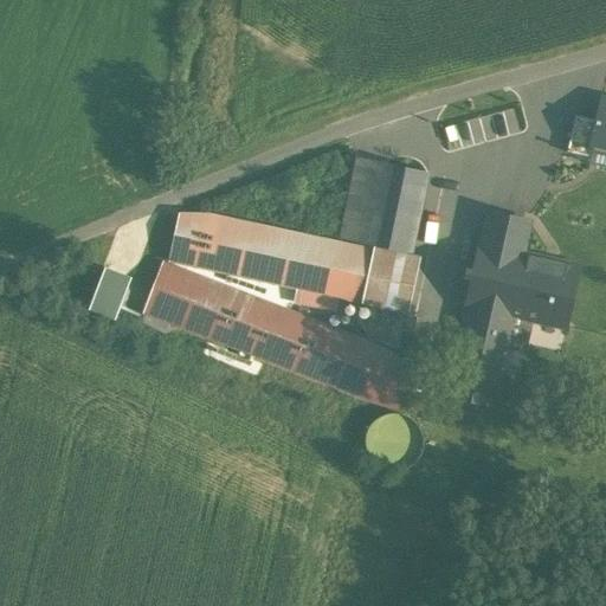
[(605,100),(601,98),(595,121),(591,142),(593,143),(605,146),(605,100)]
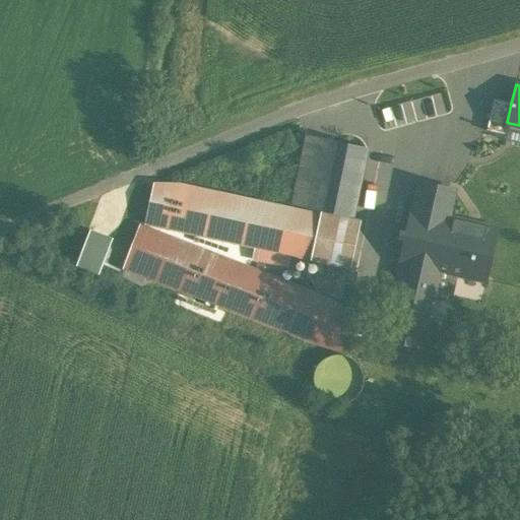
[(507,122),(511,104),(493,100),(485,131),(506,135),(509,123),(507,122)]
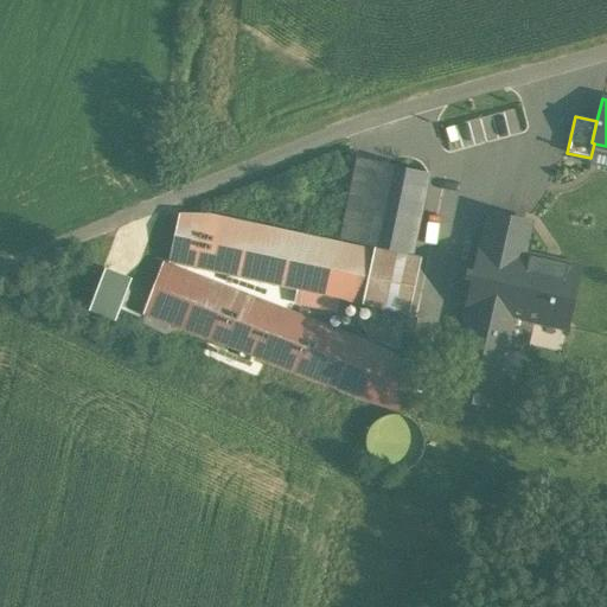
[(429,173),(359,159),(343,240),(374,247),(411,254),(429,173)]
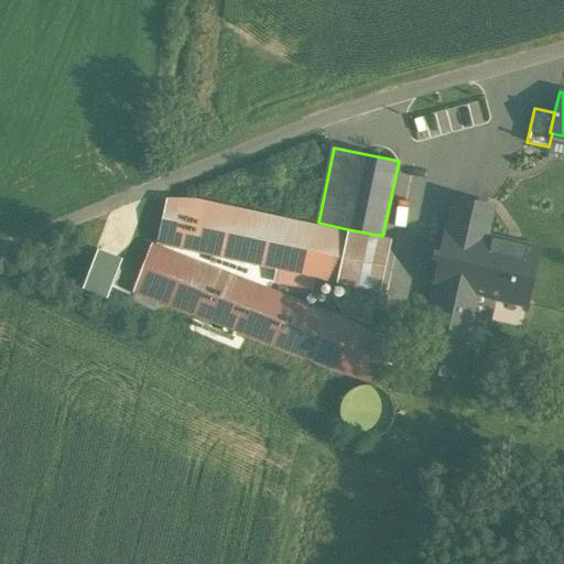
[(447,227),(487,236),(494,206),(454,197),(447,227)]
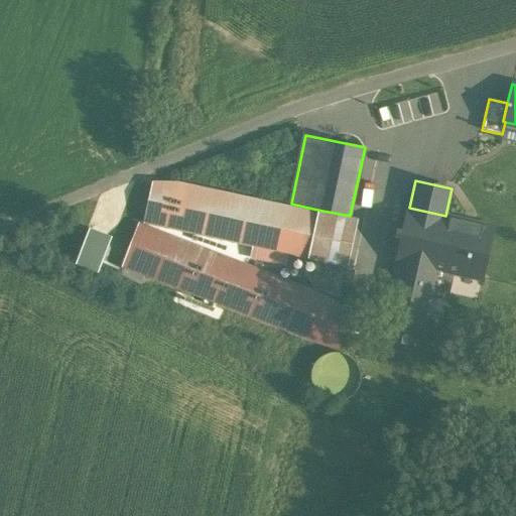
[(178,183),(153,182),(144,222),(252,245),(250,255),(285,263),(287,253),(307,257),(311,257),(319,214),(317,214),(178,183)]
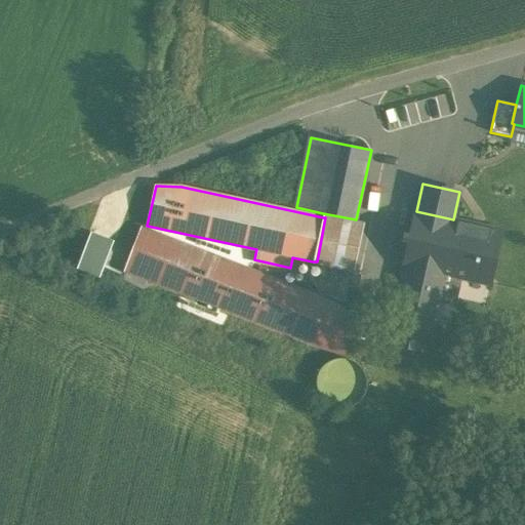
[(453,219),(416,211),(405,263),(446,272),(441,294),(457,297),(460,281),(457,280),(458,276),(489,283),(501,230),(453,219)]
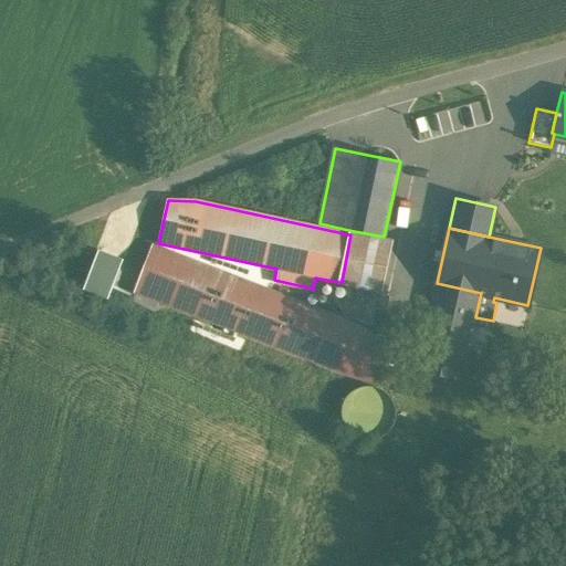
[(337,284),(355,287),(357,276),(379,281),(377,292),(381,293),(392,239),(384,237),(348,230),(348,234),(350,234),(342,282),(337,282),(337,284)]
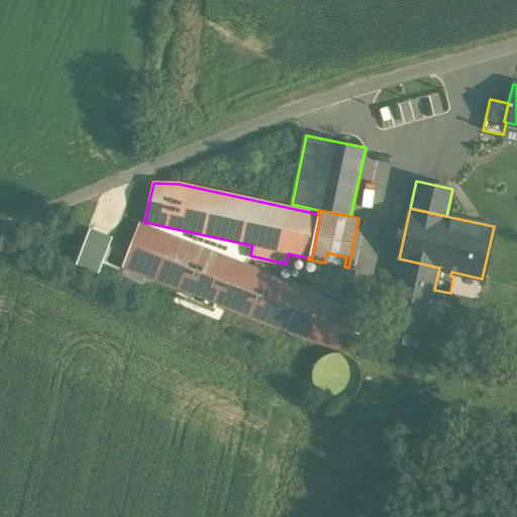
[(319,295),(139,225),(123,267),(338,349),(352,312),(357,284),(342,282),(339,298),(319,295)]
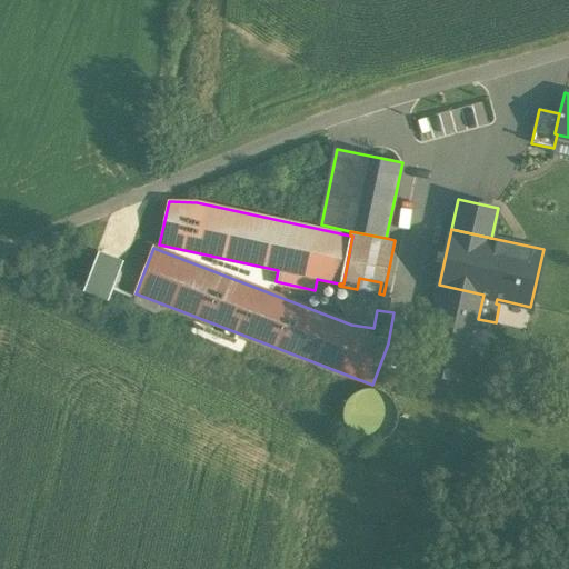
[(123,261),(98,251),(85,289),(109,298),(123,261)]
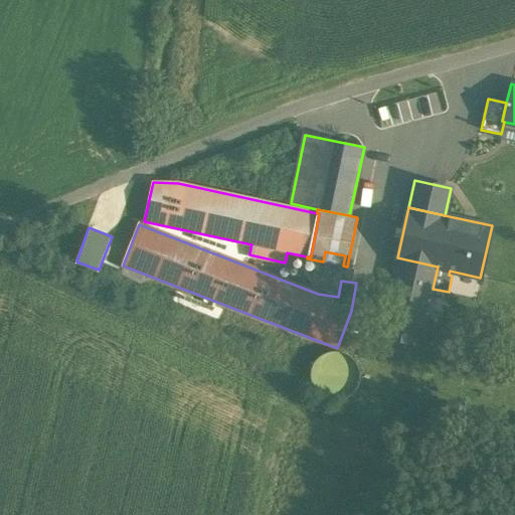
[(318,294),(338,297),(341,281),(343,266),(345,255),(325,251),(323,262),(318,294)]
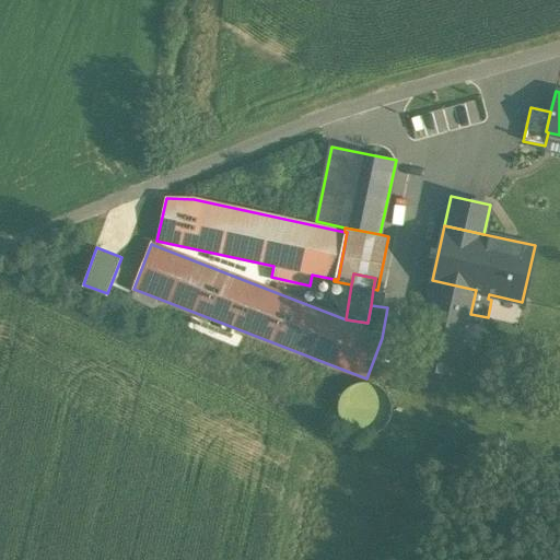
[(476,290),(432,280),(419,335),(450,341),(464,345),(468,324),(470,314),(476,290)]
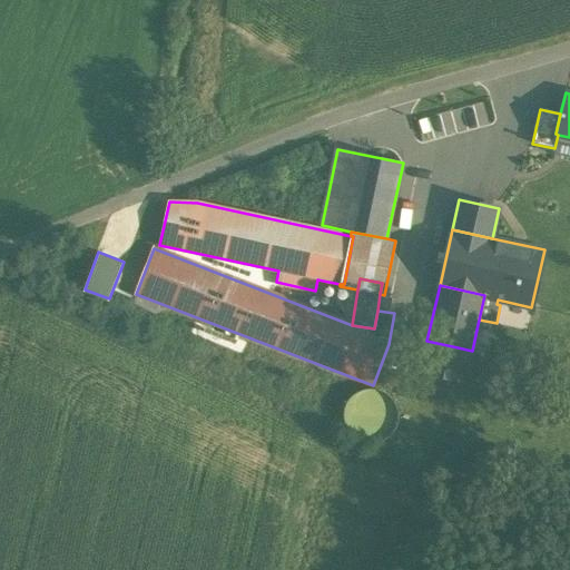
[(488,332),(477,330),(472,351),(483,353),(488,332)]
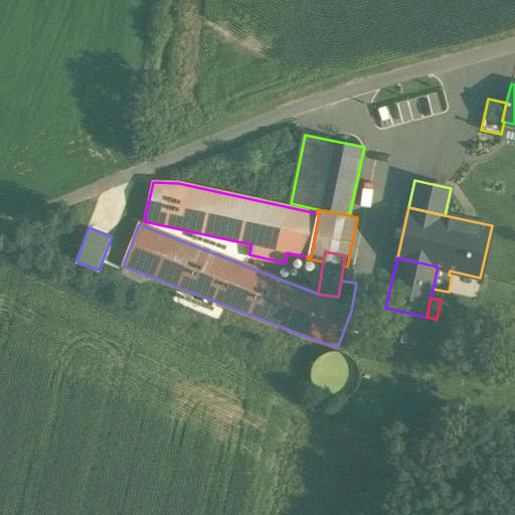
[(406,341),(413,314),(385,308),(379,335),(406,341)]
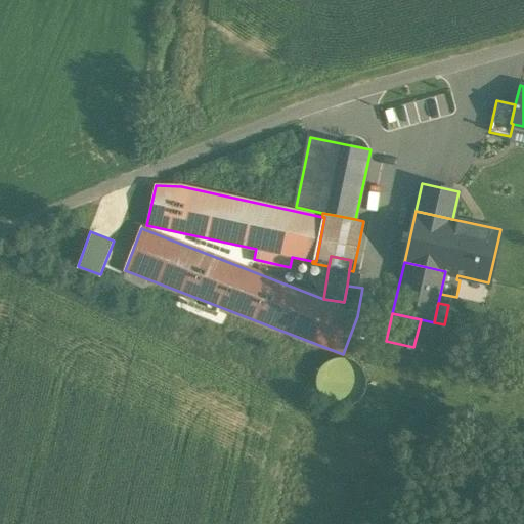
[(360,368),(354,363),(348,359),(340,358),(332,360),(325,363),(320,369),(317,377),(316,385),(318,392),(323,399),(330,403),(337,406),(345,405),(352,403),(358,398),(362,391),(364,384),(363,376),(360,368)]
